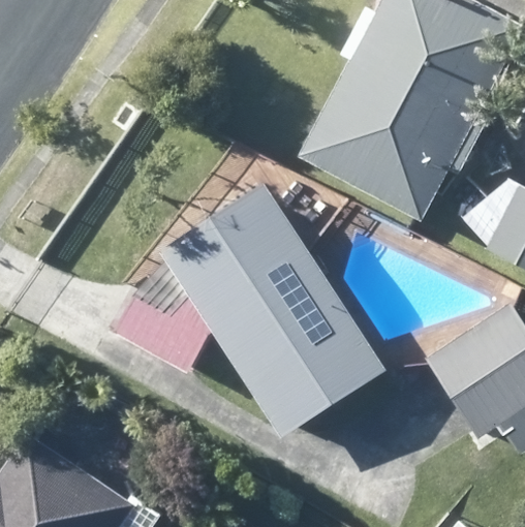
[(524,24),(477,0),(378,0),(374,9),(348,56),(298,154),(423,219),(450,167),(459,173),(487,121),(477,115),(485,100),(505,62),(523,29),(524,24)]
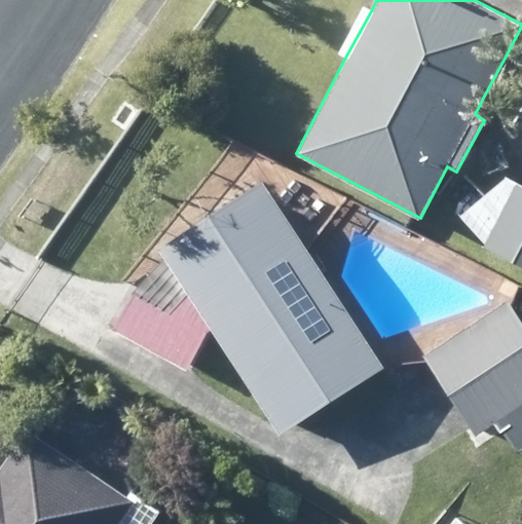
[(521,185),(518,184),(505,176),(461,216),(484,247),(521,266),(521,185)]
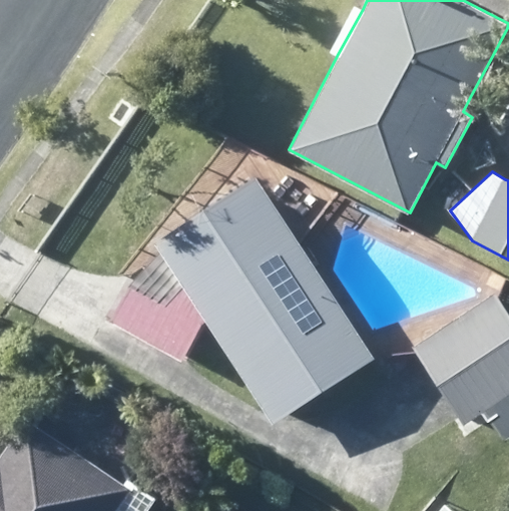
[(374,359),(283,217),(256,175),(153,240),(162,254),(137,271),(134,275),(110,319),(181,360),(206,318),(264,409),(275,424),(291,412),(374,359)]
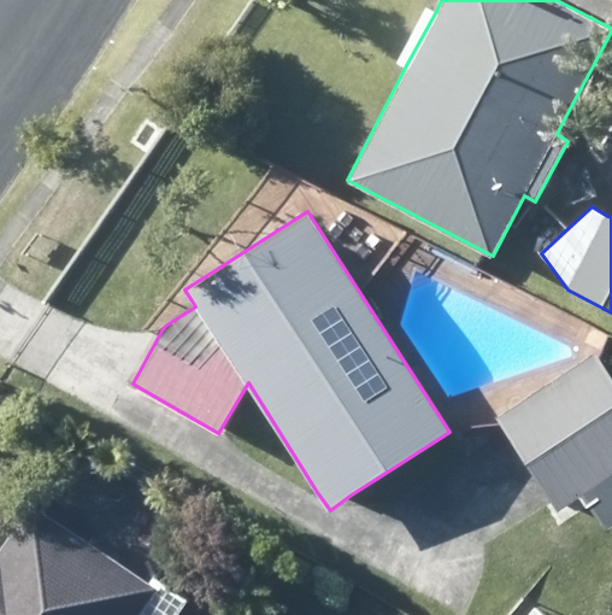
[(505,428),(551,497),(558,509),(582,493),(606,528),(611,523),(611,381),(595,356),(500,421),(505,428)]
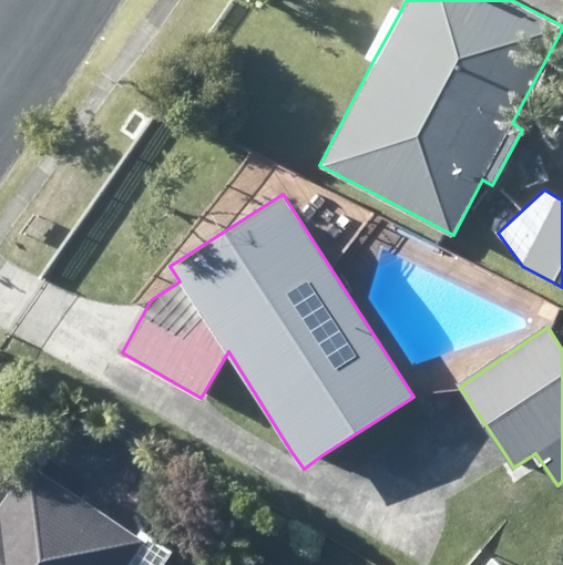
[(164,564),(175,550),(150,533),(143,543),(33,466),(2,511),(0,509),(0,564),(164,564)]
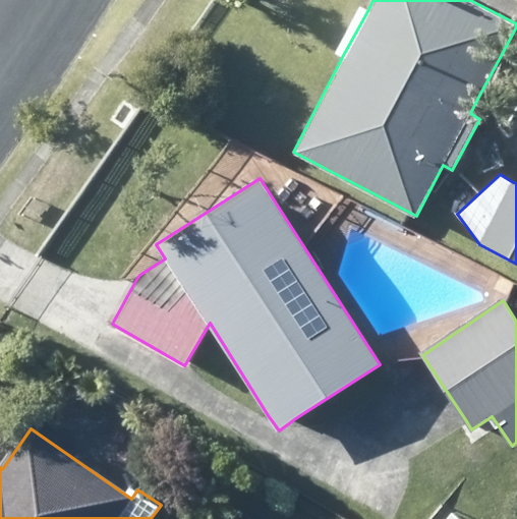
All buildings are outlined.
